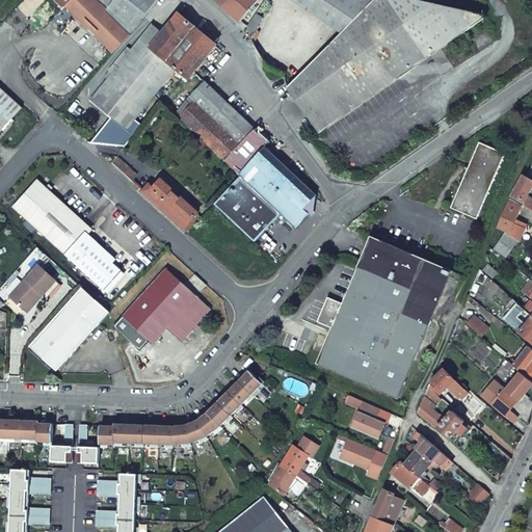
[(71,0),(65,6),(114,52),(131,34),(95,0),(71,0)]
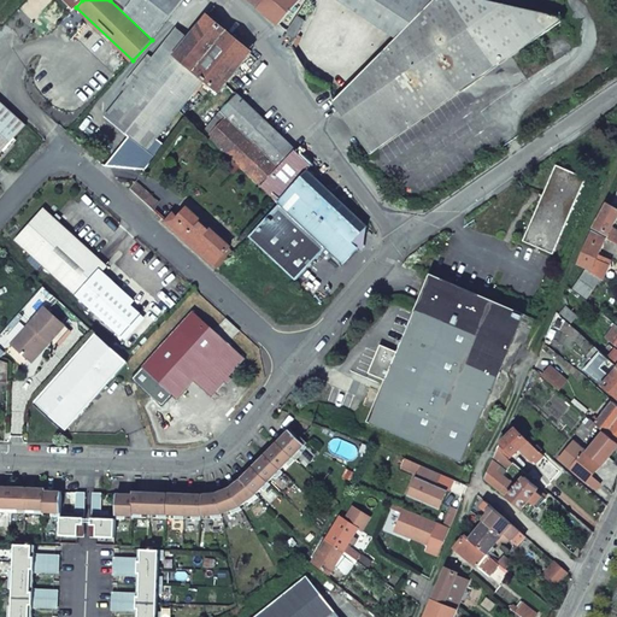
[(110,0),(152,40),(183,0),(110,0)]
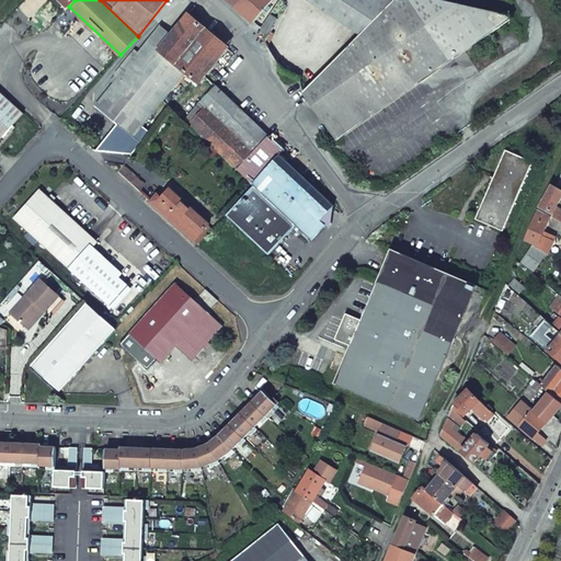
[(226,0),(253,23),(274,0),(226,0)]
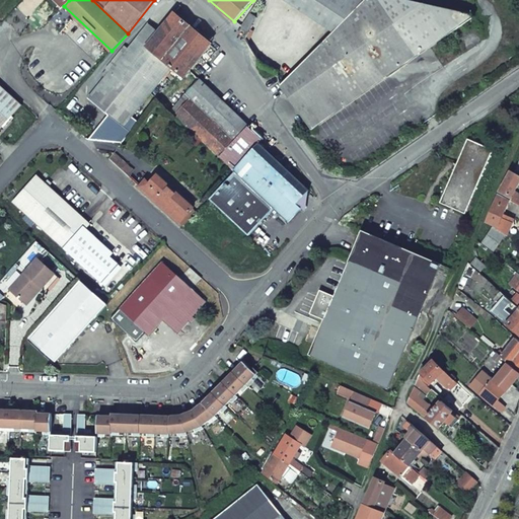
[(291,52),(309,16),(277,0),(266,0),(261,10),(256,8),(253,15),(251,14),(242,27),(249,32),(245,40),(263,66),(277,73),(291,52)]
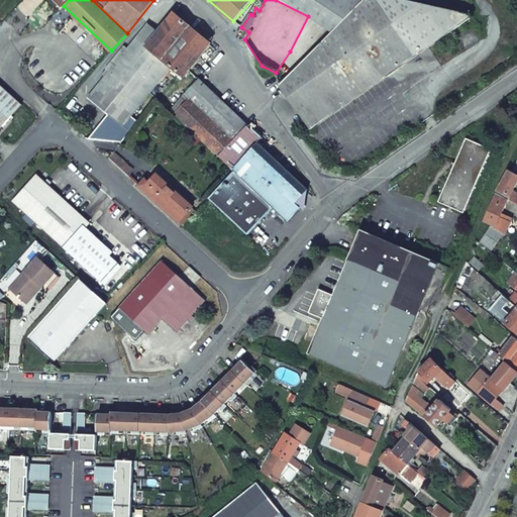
[(365,0),(333,32),(280,86),(310,128),(311,130),(473,17),(467,14),(404,0),(365,0)]
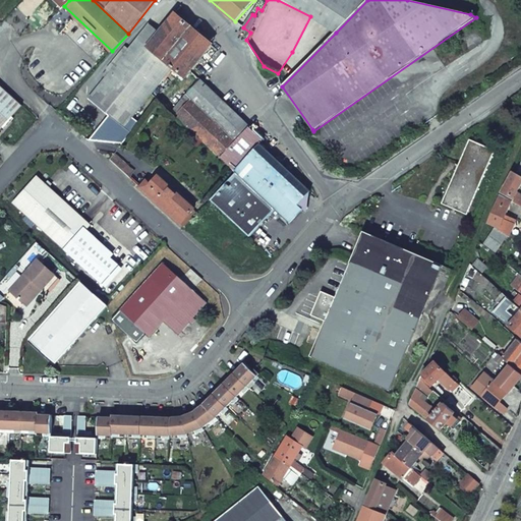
[(286,0),(310,16),(336,33),(367,0),(286,0)]
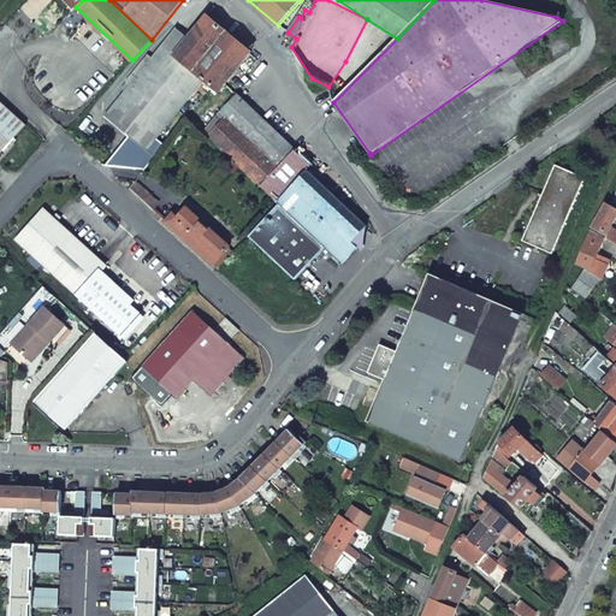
[(188,39),(175,55),(205,80),(219,92),(252,52),(207,16),(188,39)]
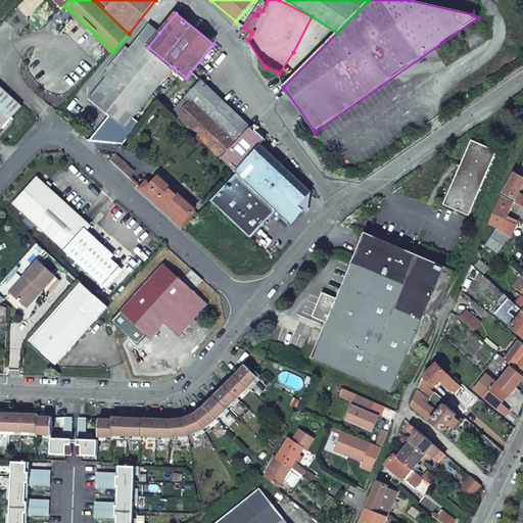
[(148,47),(159,33),(150,26),(130,50),(120,62),(152,94),(174,67),(148,47)]
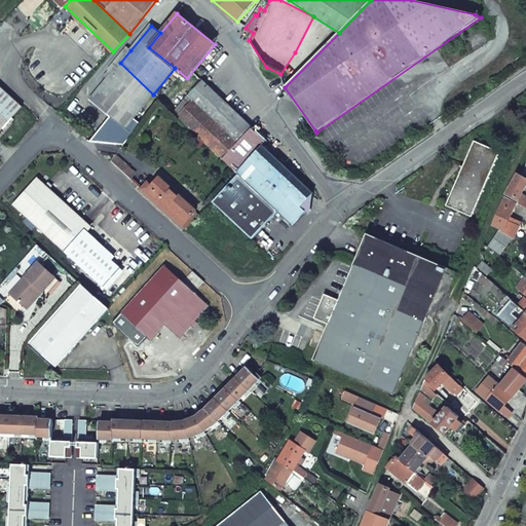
[(126,47),(117,60),(120,63),(130,50),(126,47)]
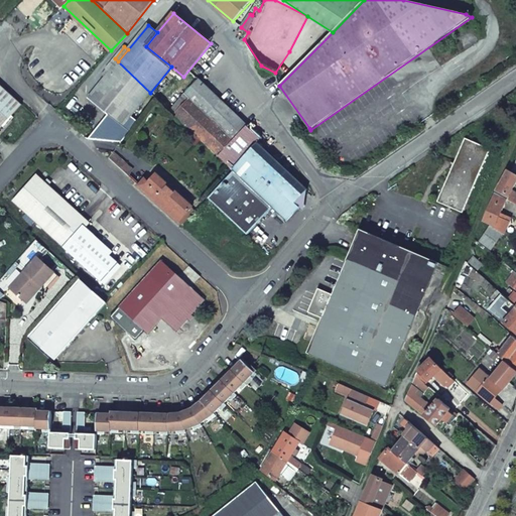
[(118,61),(115,58),(106,69),(106,70),(102,75),(105,78),(118,61)]
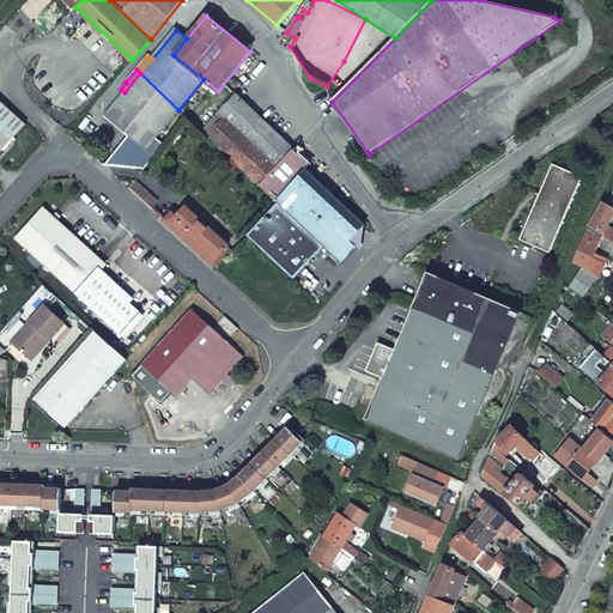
[(128,135),(146,150),(156,138),(178,110),(140,73),(125,92),(104,116),(128,135)]
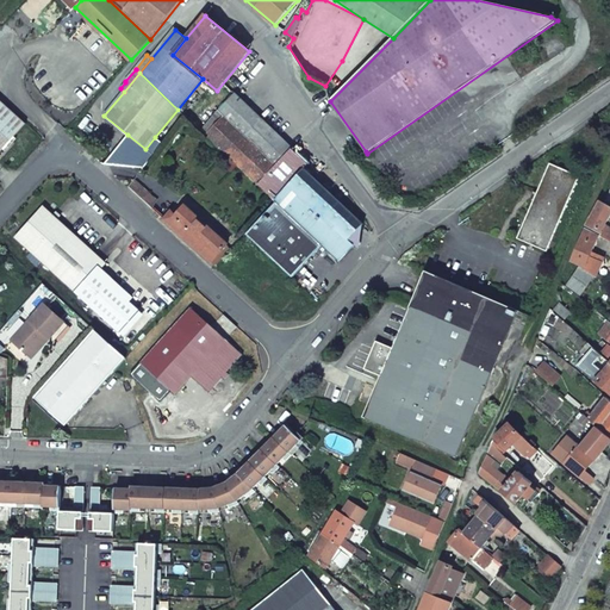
[(292,149),(235,94),(201,131),(259,186),(292,149)]
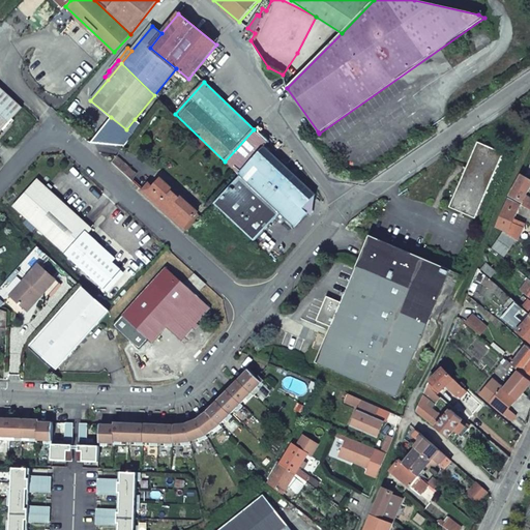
[(0,133),(23,108),(0,87),(0,133)]
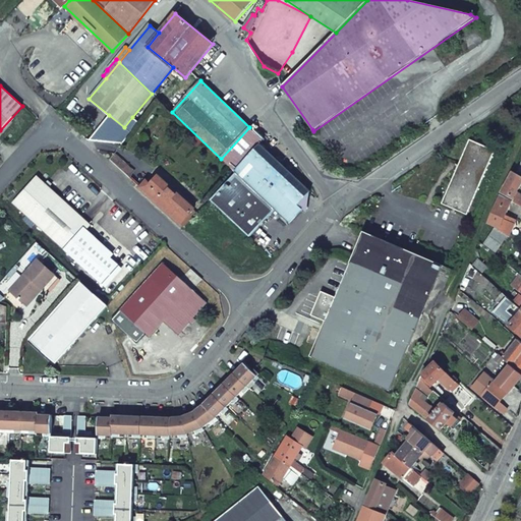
[(124,127),(109,115),(88,140),(122,142),(138,122),(132,117),(124,127)]
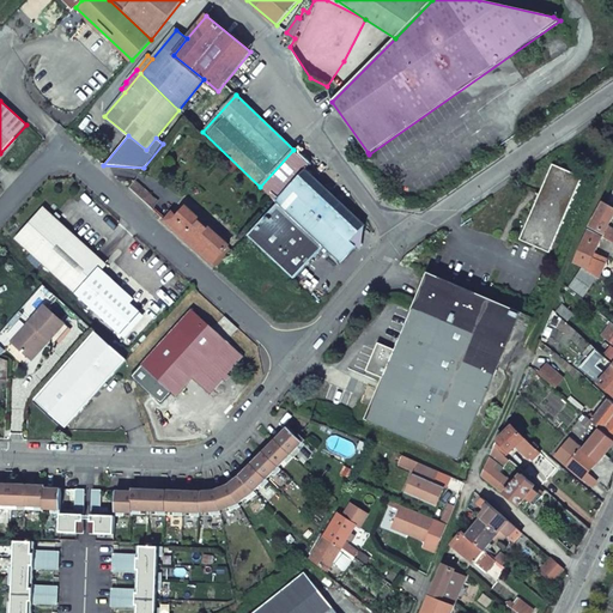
[(277,202),(285,194),(315,177),(320,175),(293,150),(260,187),(273,199),(277,202)]
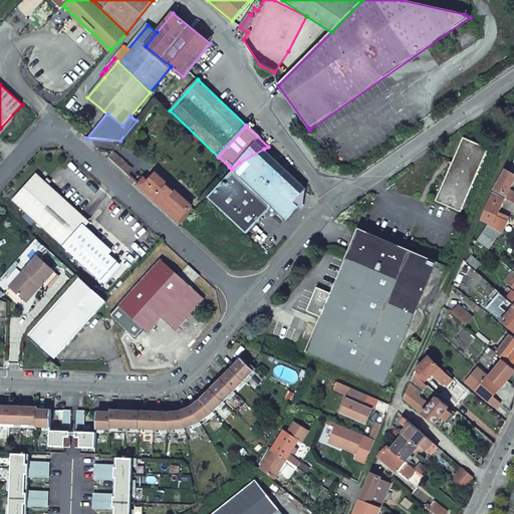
[(488,149),(464,138),(436,201),(461,212),(488,149)]
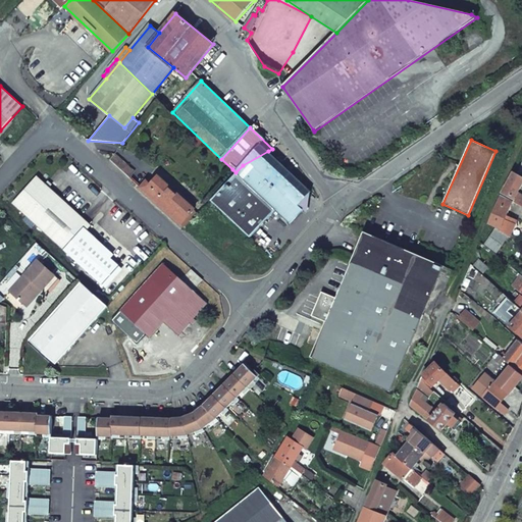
[(268,151),(243,165),(236,172),(275,210),(290,224),(303,210),(299,206),(311,193),(280,163),(268,151)]
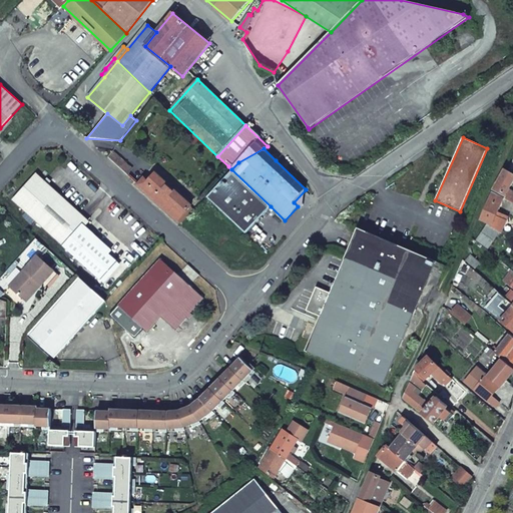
[(109,157),(128,175),(133,169),(113,151),(110,155),(109,157)]
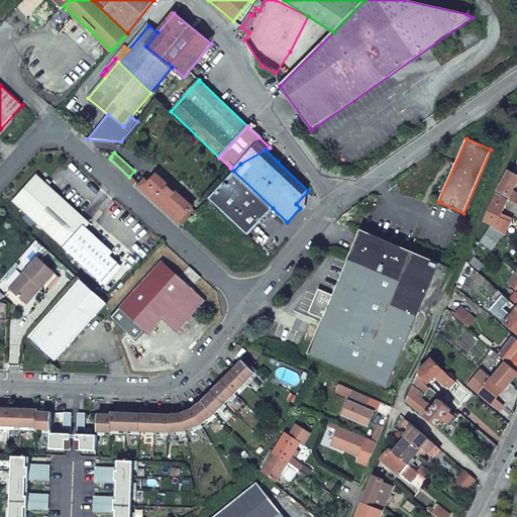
[(273,208),(233,171),(230,174),(208,198),(247,234),(273,208)]
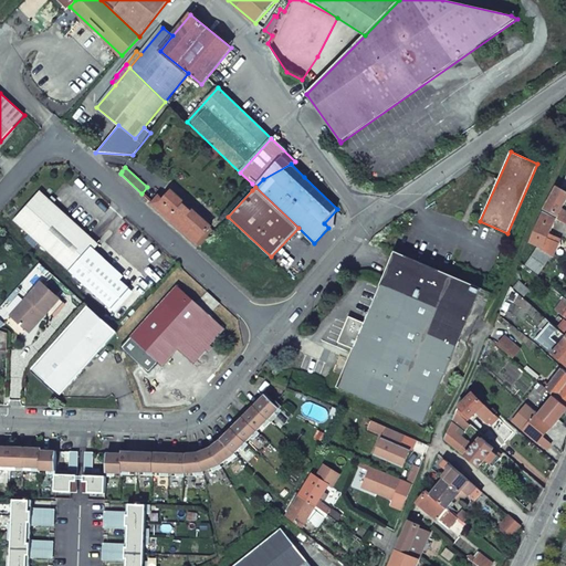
[(565,192),(557,188),(546,208),(544,212),(556,219),(562,221),(565,223),(565,192)]
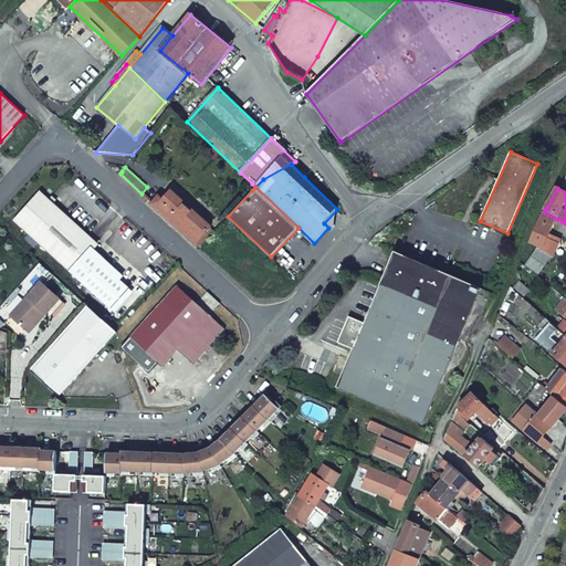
[(41,191),(13,220),(113,313),(133,292),(119,280),(124,275),(95,249),(100,244),(41,191)]
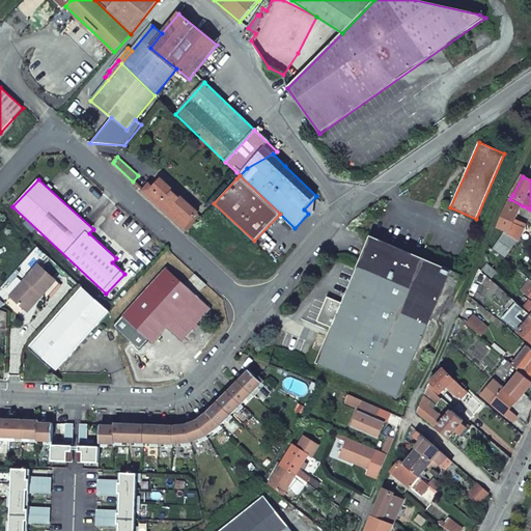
[(198,213),(162,179),(154,188),(150,185),(144,191),(188,231),(201,218),(197,214),(198,213)]
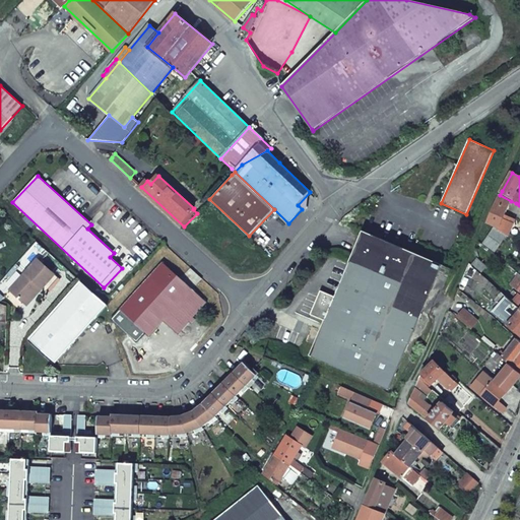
[(500,195),(488,222),(496,226),(495,229),(497,229),(505,235),(506,236),(508,238),(513,224),(508,221),(510,217),(505,215),(511,201),(500,195)]
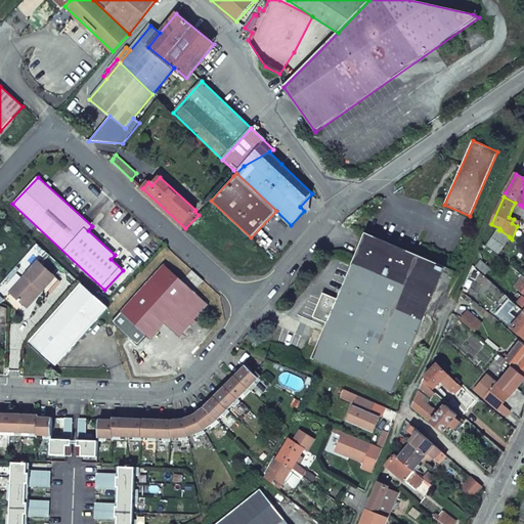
[(207,206),(199,198),(193,203),(203,211),(207,206)]
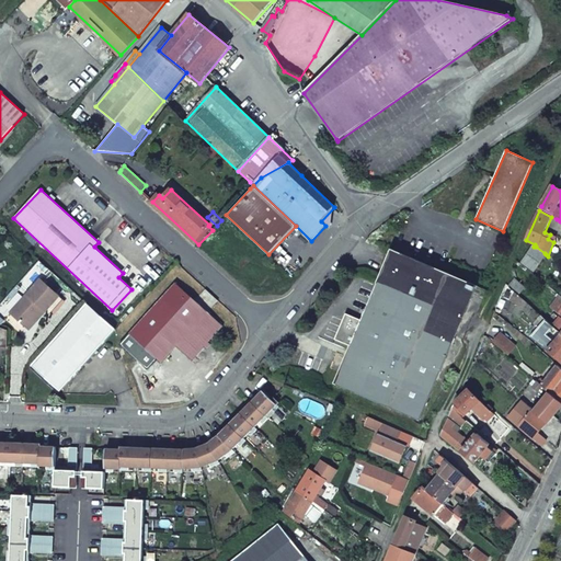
[(521,263),(534,272),(546,254),(545,253),(536,247),(534,247),(533,245),(521,263)]
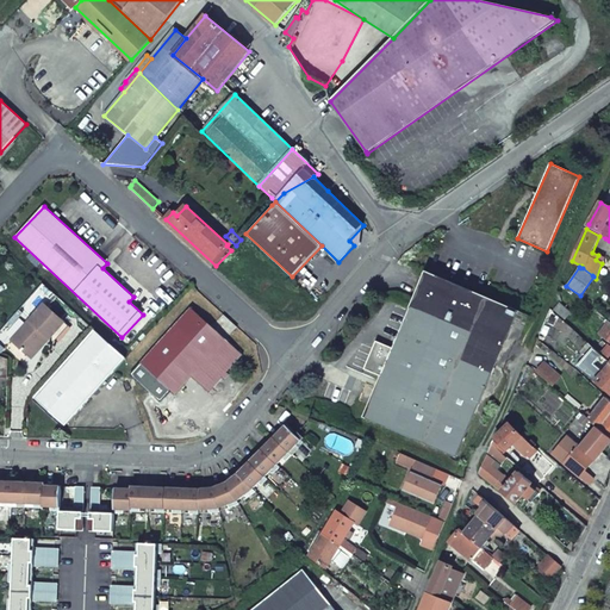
[(518,311),(441,278),(425,272),(414,299),(392,348),(377,341),(365,369),(380,377),(362,417),(456,458),(518,311)]
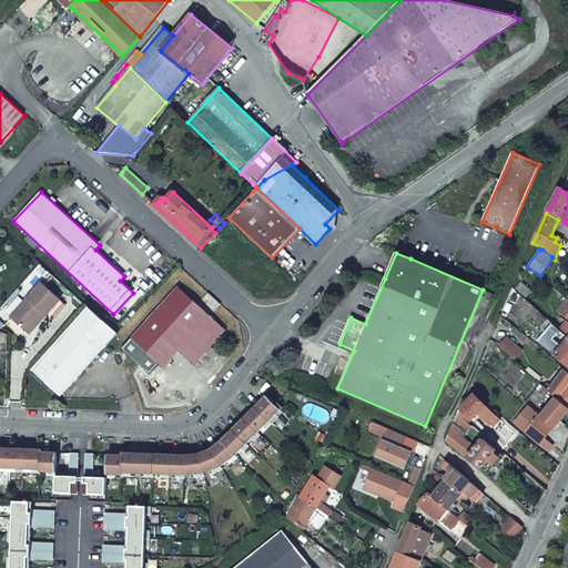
[(42,283),(11,316),(27,331),(43,313),(47,315),(50,320),(64,304),(42,283)]
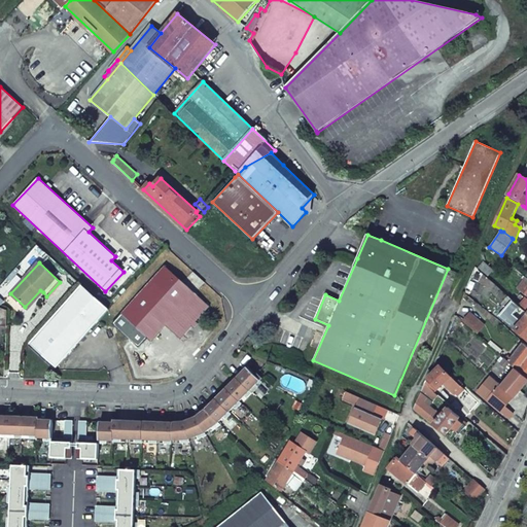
[(479,269),(488,276),(493,271),(484,262),(479,269)]
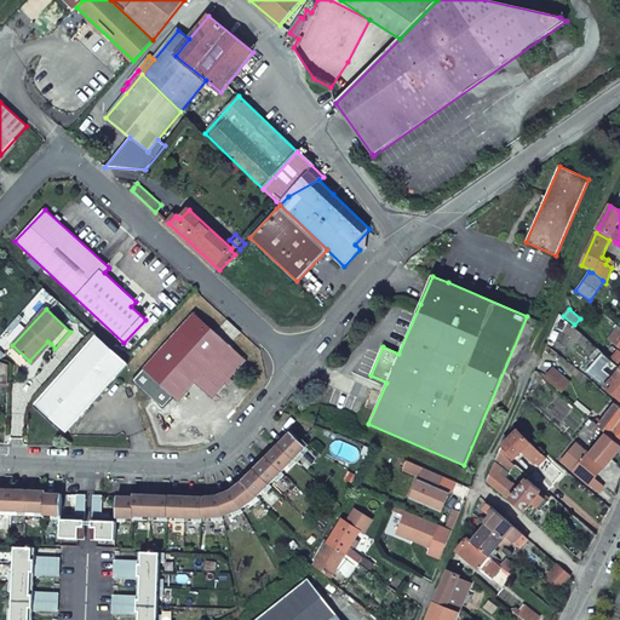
[(195,313),(135,379),(165,407),(173,399),(178,402),(195,383),(212,399),(247,361),(195,313)]
